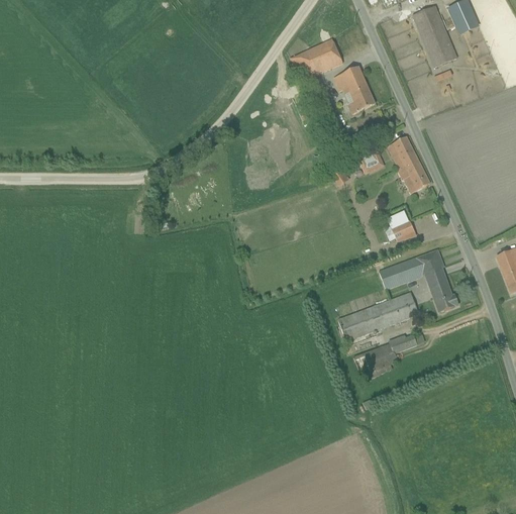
[(468,2),(450,8),(460,32),(478,24),(468,2)]
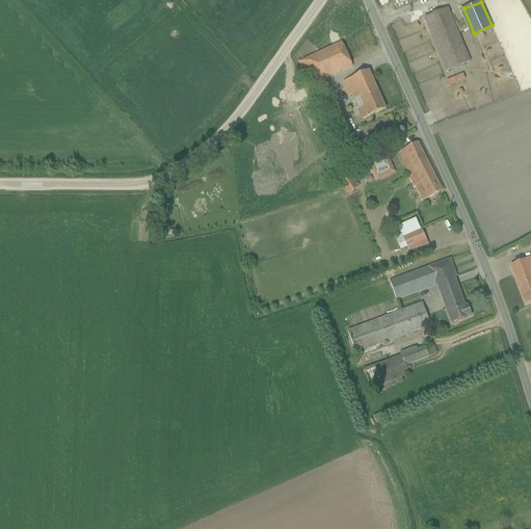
[(449,5),(425,16),(447,70),(472,59),(449,5)]
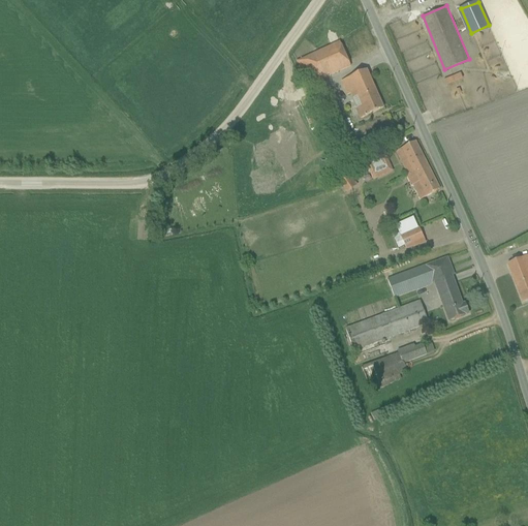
[(298,59),(309,83),(351,64),(340,40),(298,59)]
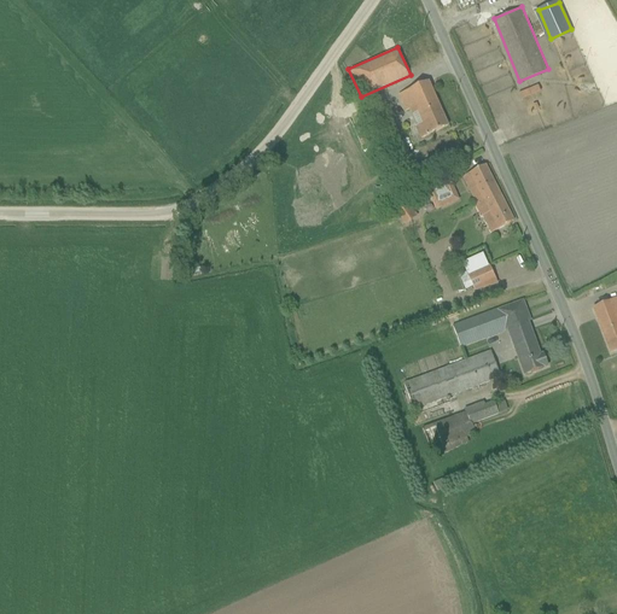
[(421,136),(449,124),(429,80),(399,93),(406,109),(411,107),(418,123),(415,124),(421,136)]
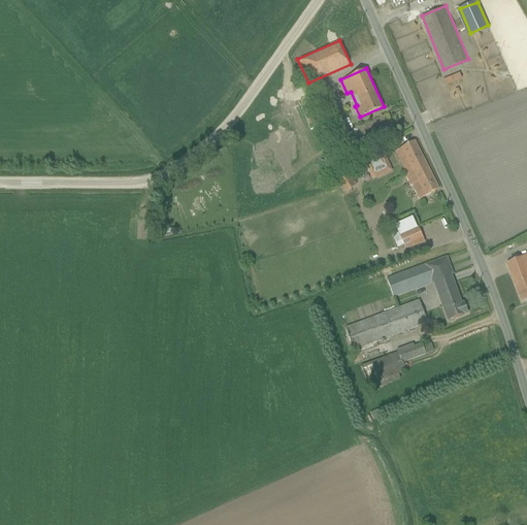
[(374,143),(368,133),(341,150),(348,160),(362,151),(362,152),(374,143)]
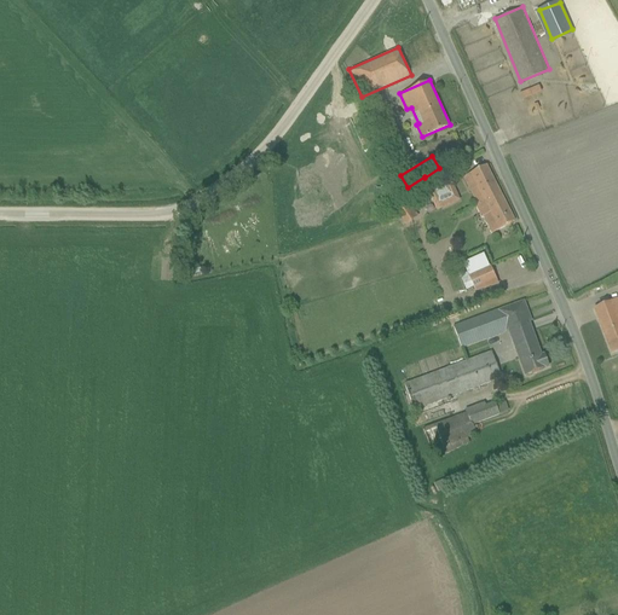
[(494,231),(515,219),(486,163),(463,175),(478,202),(477,203),(483,214),(484,213),(494,231)]
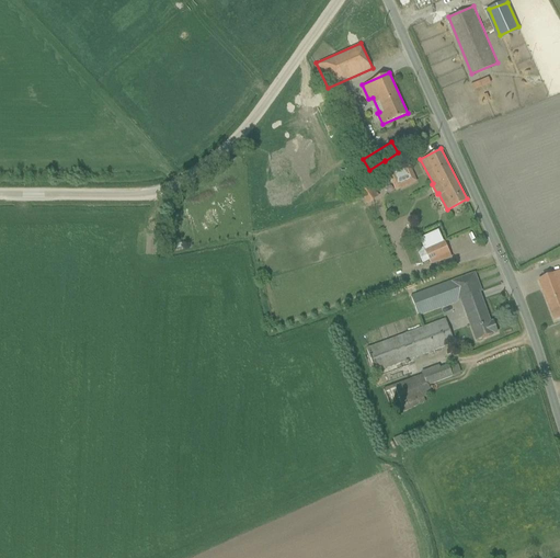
[(397,190),(418,180),(408,157),(386,167),(387,170),(388,169),(390,174),(389,174),(397,190)]
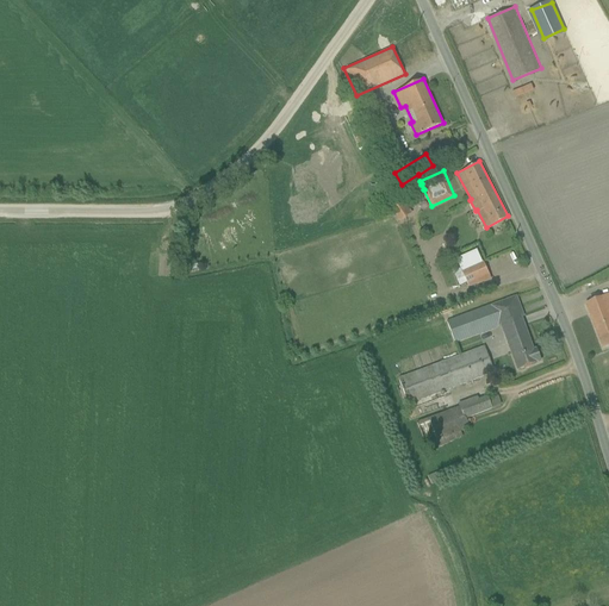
[(389,205),(401,220),(414,211),(406,201),(405,202),(401,197),(389,205)]
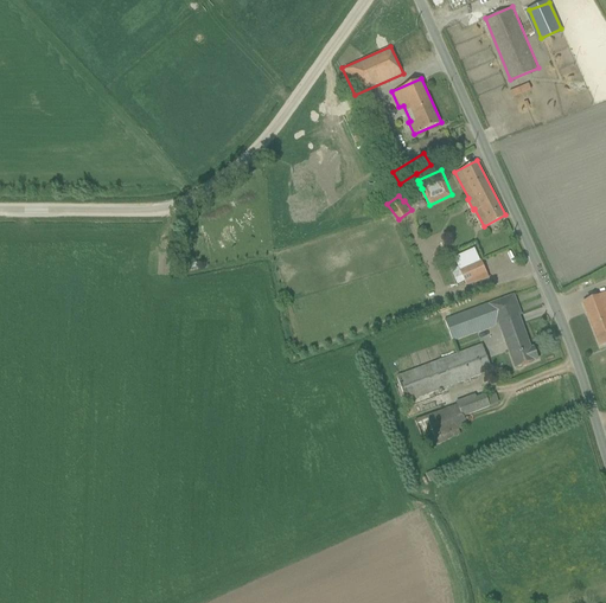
[(467,283),(490,277),(482,260),(476,247),(455,255),(467,283)]
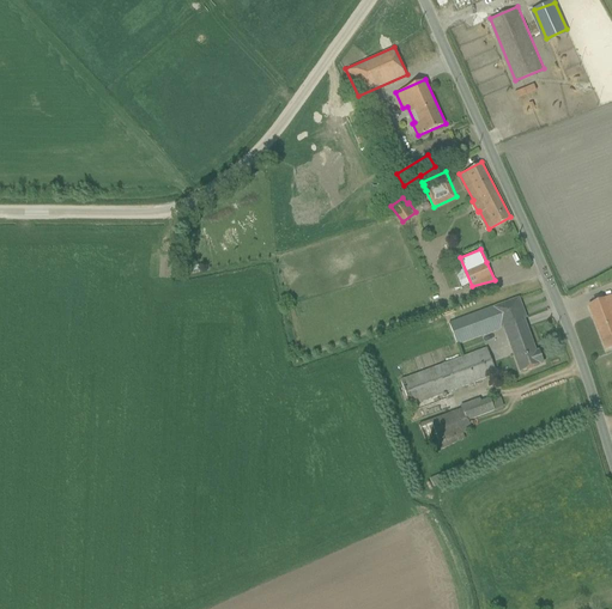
[(462,285),(470,282),(462,268),(455,270),(462,285)]
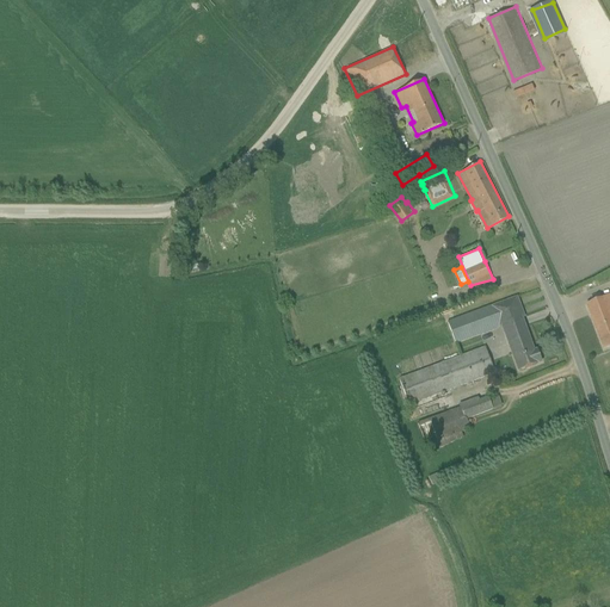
[(609,292),(587,302),(604,347),(609,345),(609,292)]
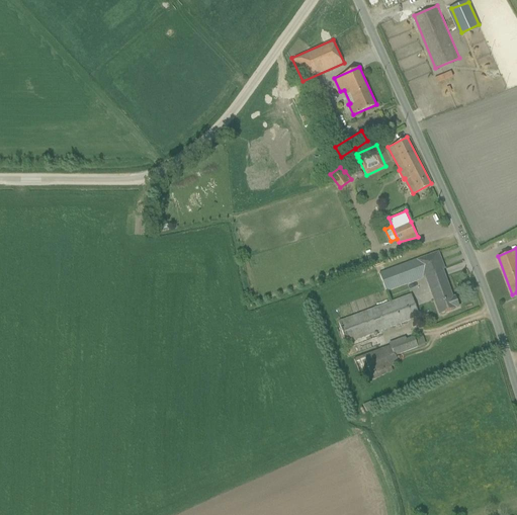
[(445,267),(439,250),(380,271),(386,289),(424,276),(424,275),(445,267)]
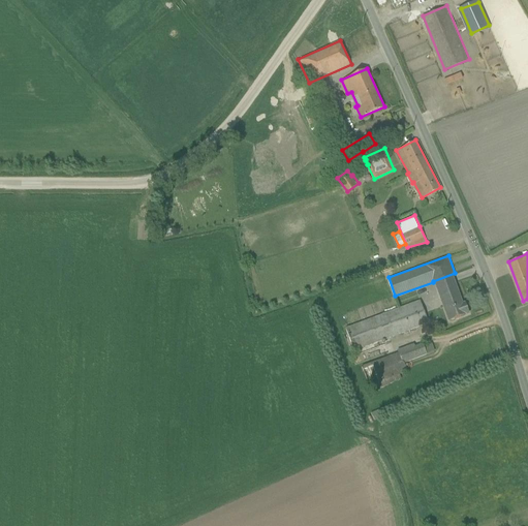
[(448,319),(469,311),(465,302),(463,303),(455,281),(437,287),(448,319)]
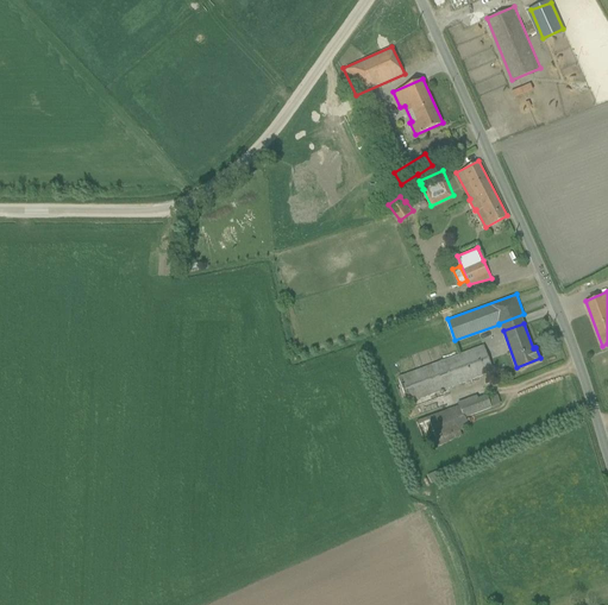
[(484,344),(399,375),(409,402),(494,370),(484,344)]
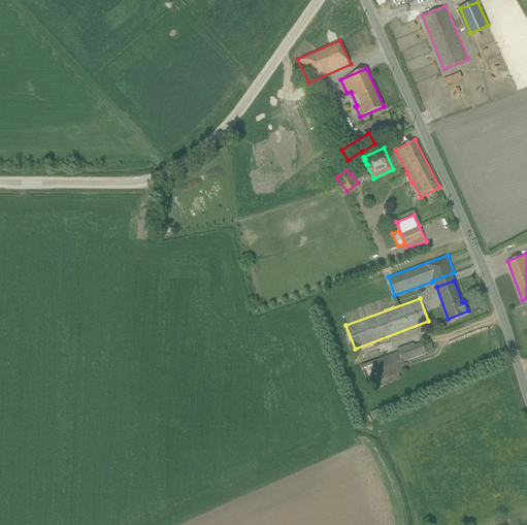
[(398,350),(361,364),(369,384),(371,383),(372,388),(401,376),(399,372),(407,369),(404,361),(435,349),(432,340),(423,343),(423,340),(415,343),(414,341),(397,348),(398,350)]
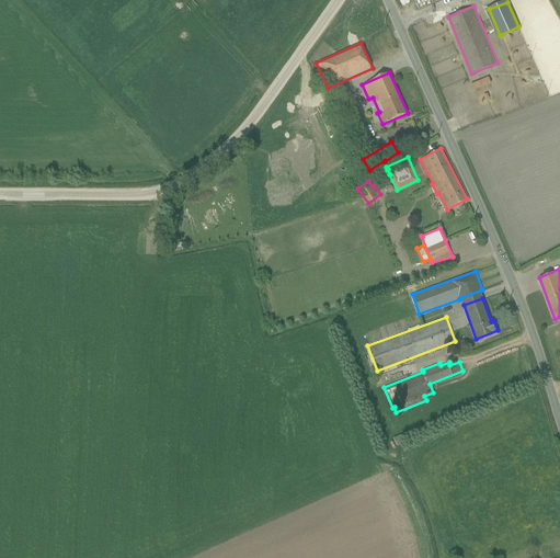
[(411,436),(440,424),(436,418),(409,431),(411,436)]
